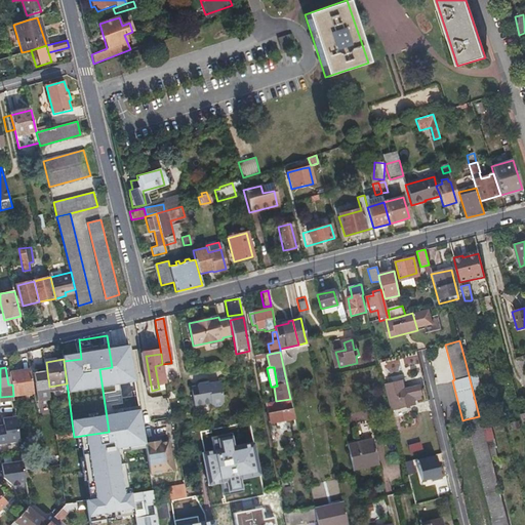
[(34,393),(31,369),(10,372),(12,385),(13,396),(34,393)]
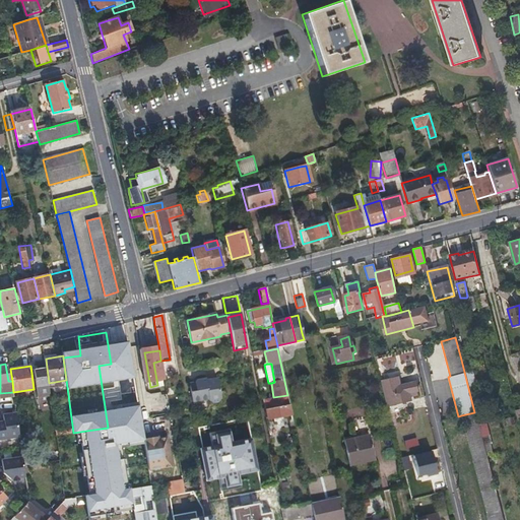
[(47,368),(35,369),(37,386),(39,395),(51,393),(49,383),(47,368)]
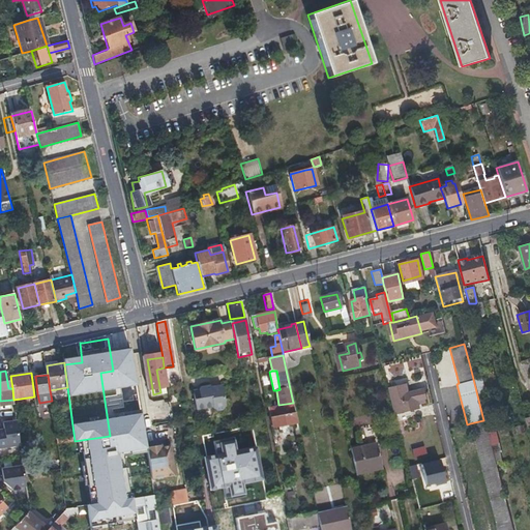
[(199,389),(199,391),(199,393),(194,394),(197,410),(213,407),(213,410),(217,411),(223,410),(226,408),(222,387),(210,389),(209,387),(199,389)]
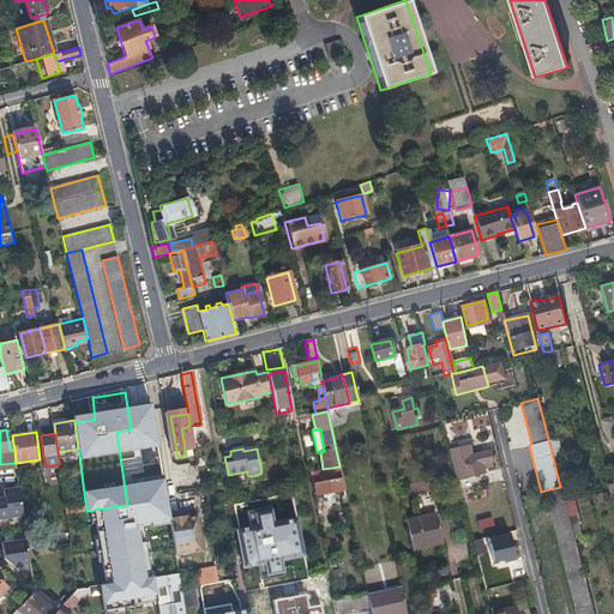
[(474,456),(473,451),(452,456),(457,476),(487,470),(485,462),(494,458),(492,452),(474,456)]
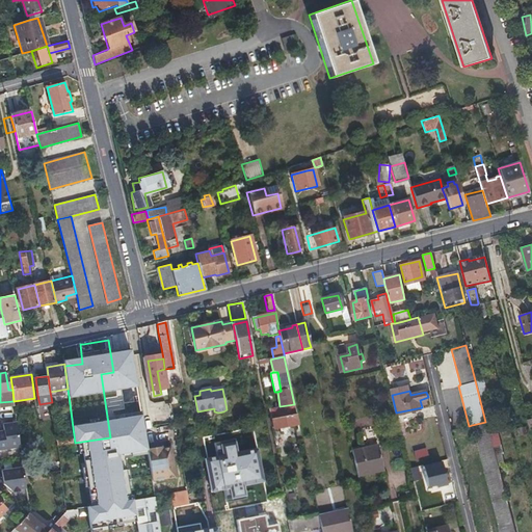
[(298,426),(294,404),(280,406),(270,408),(274,430),(281,429),(282,432),(287,431),(287,428),(298,426)]
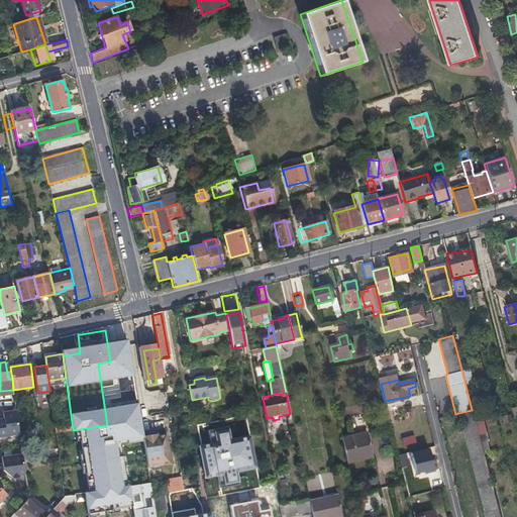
[(478,487),(486,516),(500,516),(497,503),(474,418),(472,410),(458,413),(478,487)]
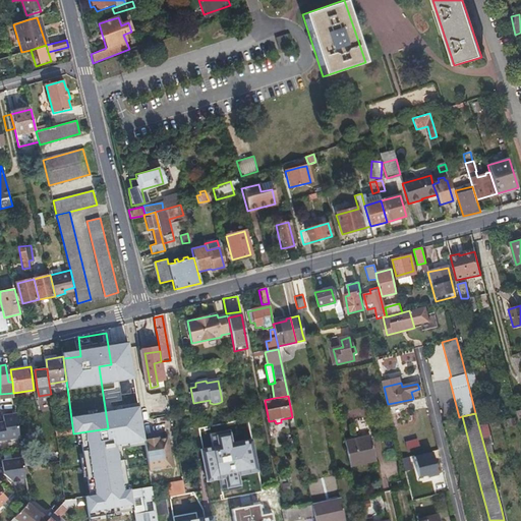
[(0,441),(19,439),(16,415),(3,417),(4,423),(0,423),(0,441)]
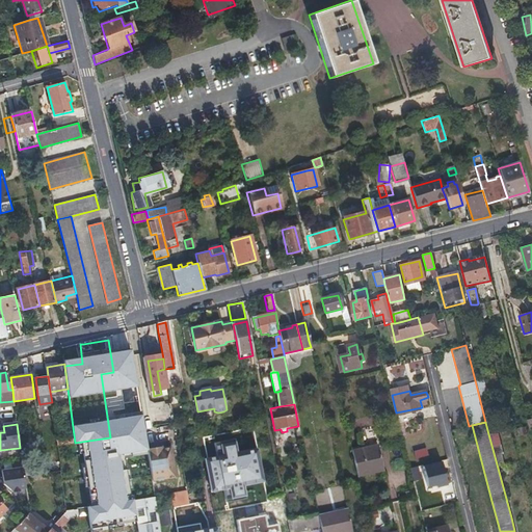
[(159,447),(145,449),(151,481),(174,477),(169,448),(159,449),(159,447)]
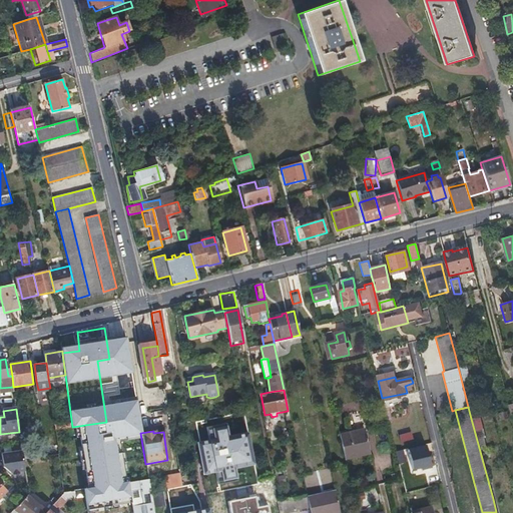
[(401,442),(413,440),(412,432),(399,434),(401,442)]
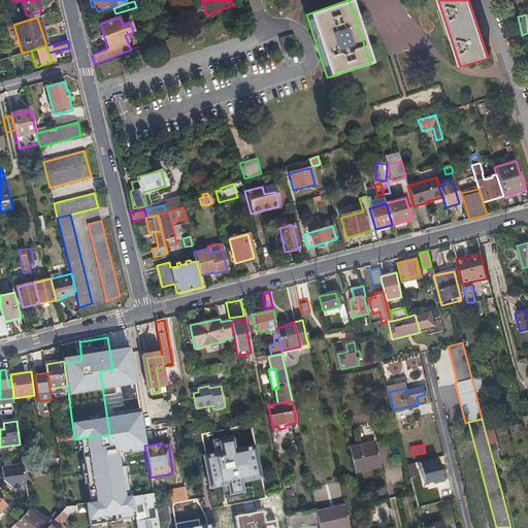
[(373,471),(368,449),(366,449),(366,447),(349,450),(355,475),(373,471)]
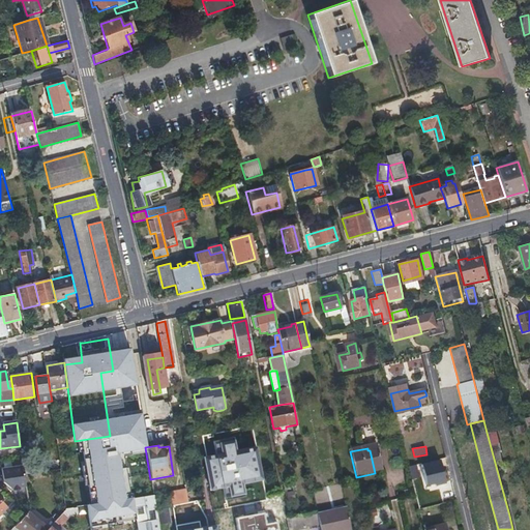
[(377,448),(370,450),(375,473),(382,471),(377,448)]
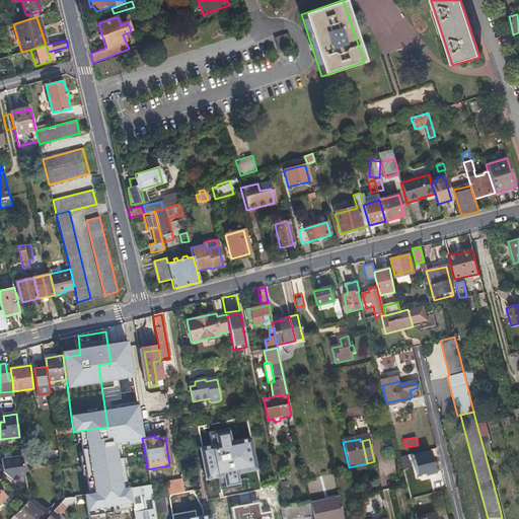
[(23,457),(31,456),(29,443),(21,444),(23,457)]
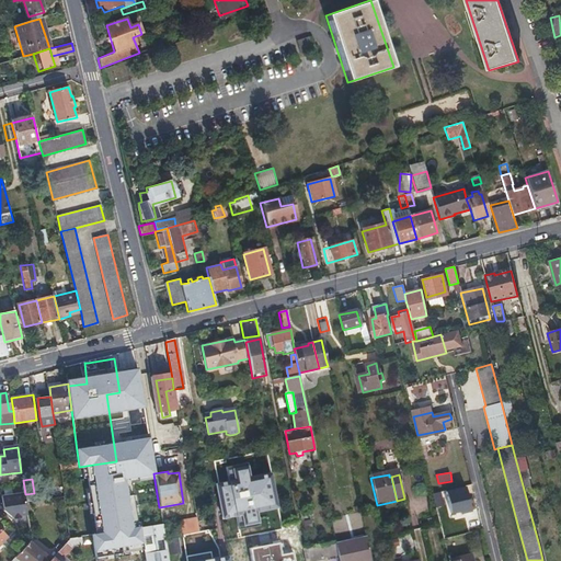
[(473,518),(466,487),(446,492),(449,504),(458,502),(461,513),(456,514),(458,523),(473,518)]
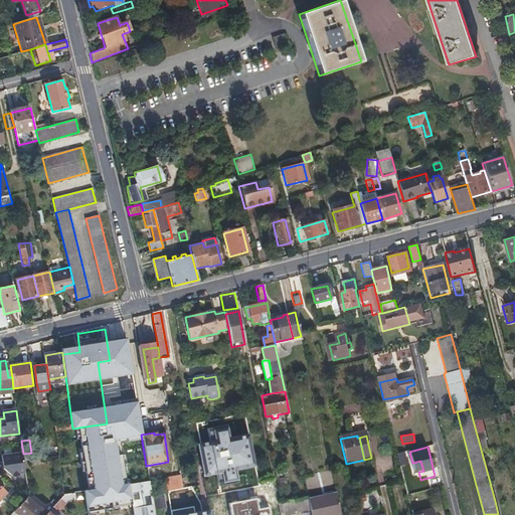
[(92,469),(89,448),(70,451),(73,471),(92,469)]
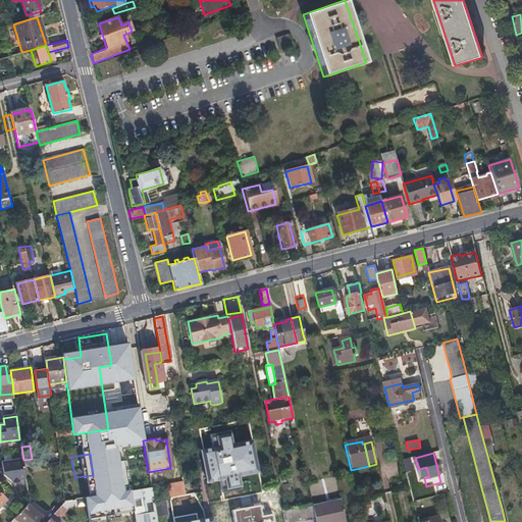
[(19,481),(25,481),(23,467),(22,460),(1,463),(3,476),(10,482),(12,482),(13,484),(19,484),(19,481)]
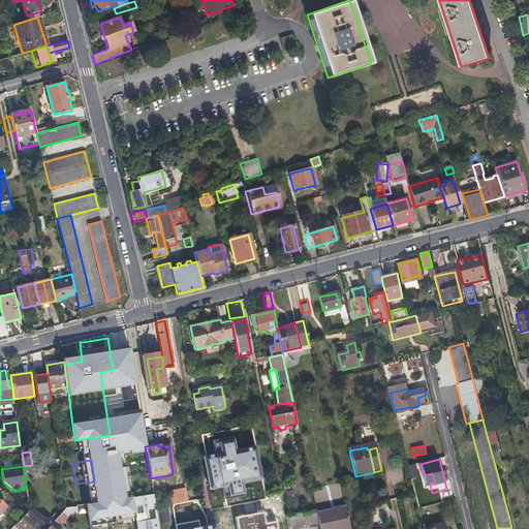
[(27,472),(24,473),(26,488),(28,509),(33,509),(27,472)]
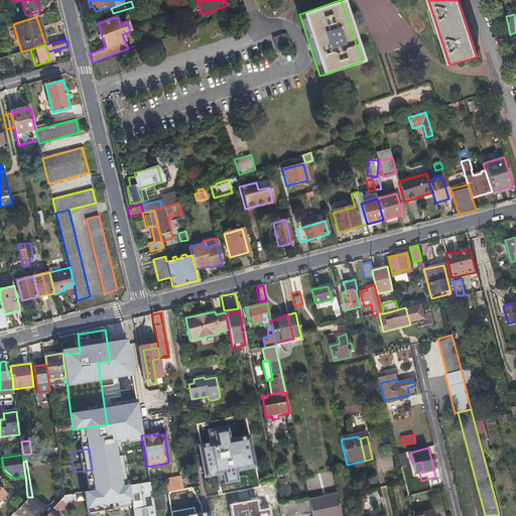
[(167,493),(183,489),(180,475),(164,479),(167,493)]
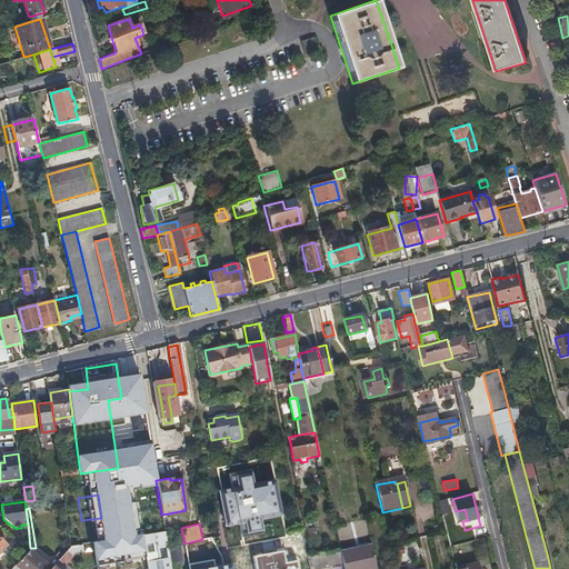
[(285,527),(287,536),(293,535),(292,526),(285,527)]
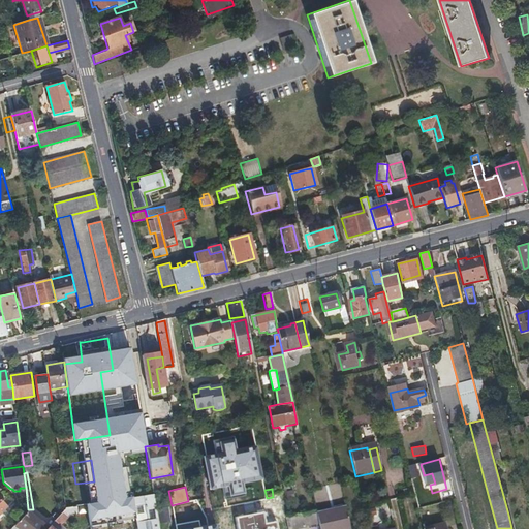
[(81,495),(64,497),(65,505),(82,504),(81,495)]
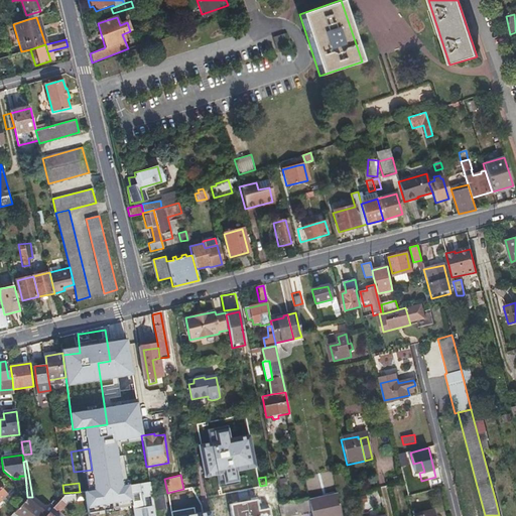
[(0,502),(9,494),(0,484),(0,502)]
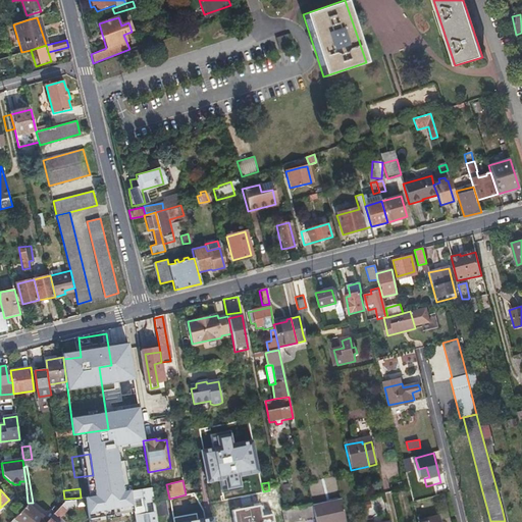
[(155,521),(151,493),(151,489),(131,492),(135,521),(155,521)]
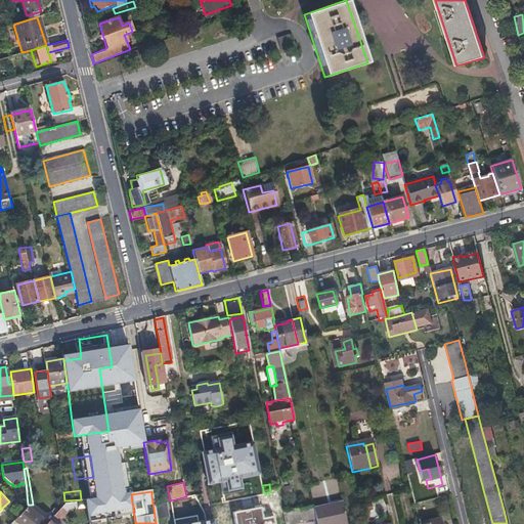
[(234,515),(244,514),(267,509),(266,504),(264,496),(232,503),(234,515)]
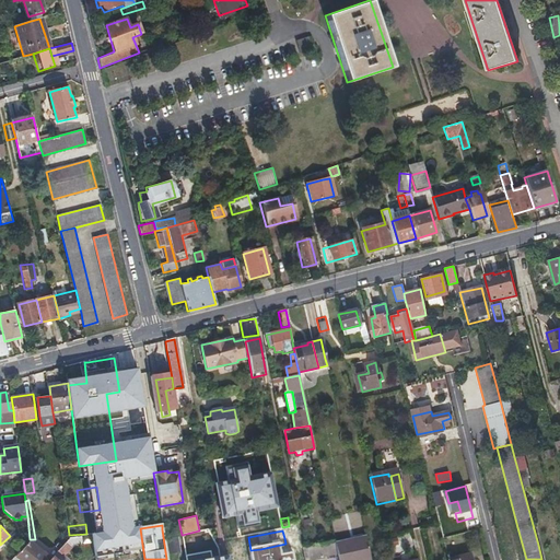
[(214,544),(212,533),(201,534),(202,546),(214,544)]
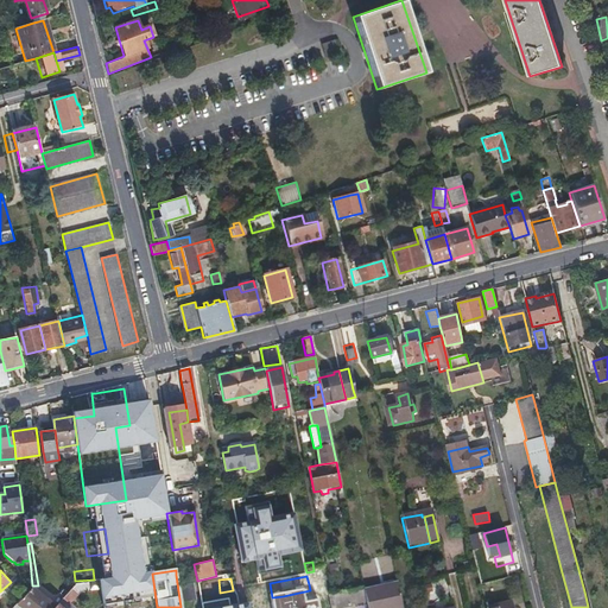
[(88,589),(88,582),(75,583),(62,597),(67,602),(76,591),(88,589)]
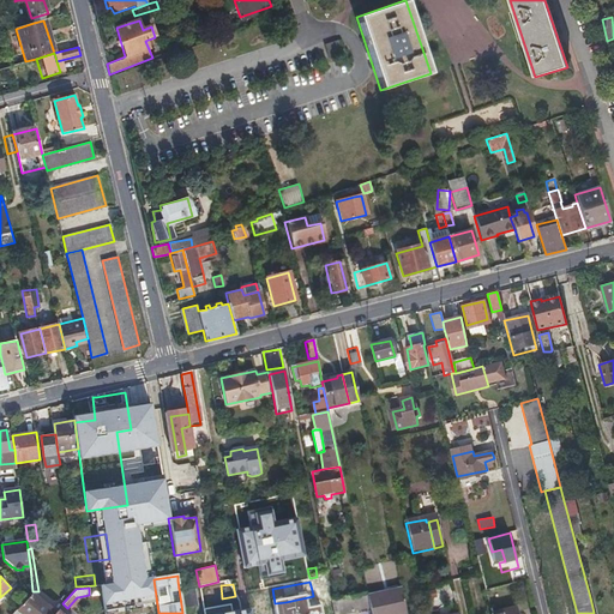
[(405,613),(399,588),(381,593),(367,595),(369,608),(371,613),(405,613)]
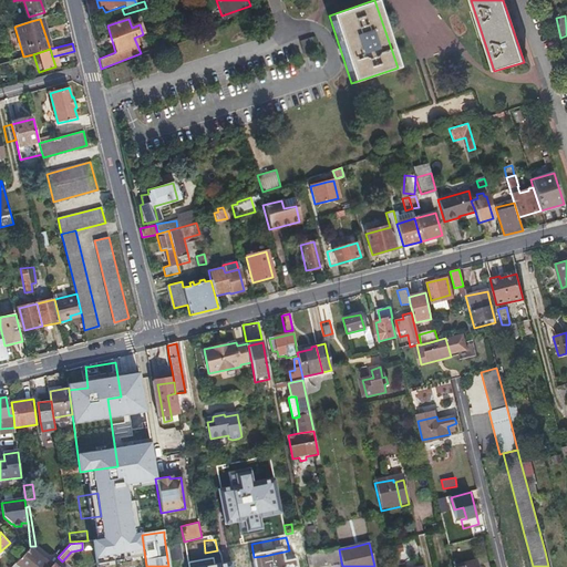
[(186,549),(187,563),(205,560),(203,547),(186,549)]
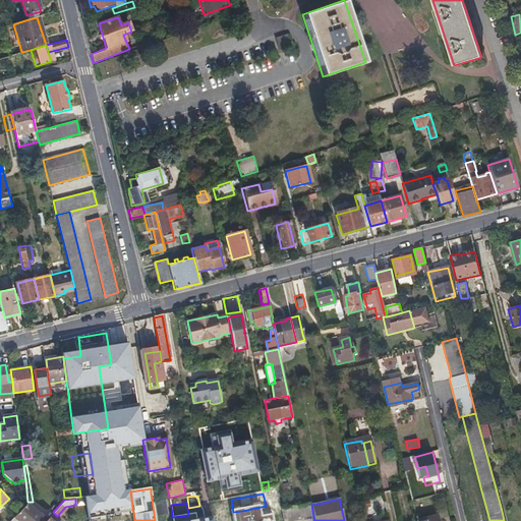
[(15,518),(17,520),(45,520),(47,519),(29,505),(26,504),(15,518)]
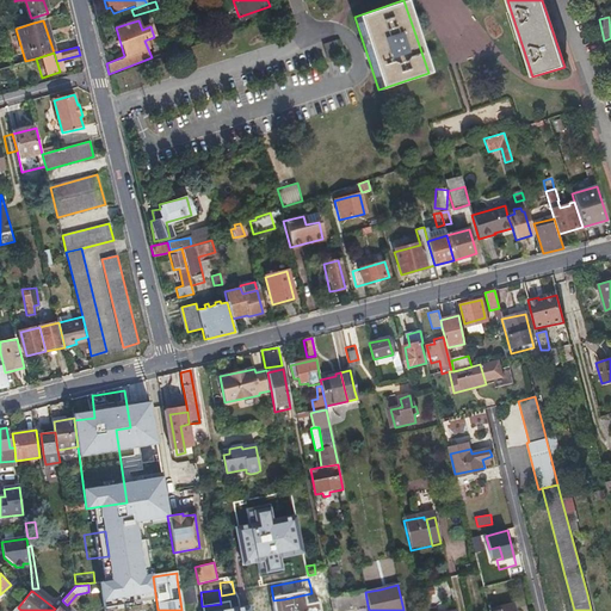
[(368,605),(365,592),(334,598),(337,610),(349,610),(349,609),(368,605)]
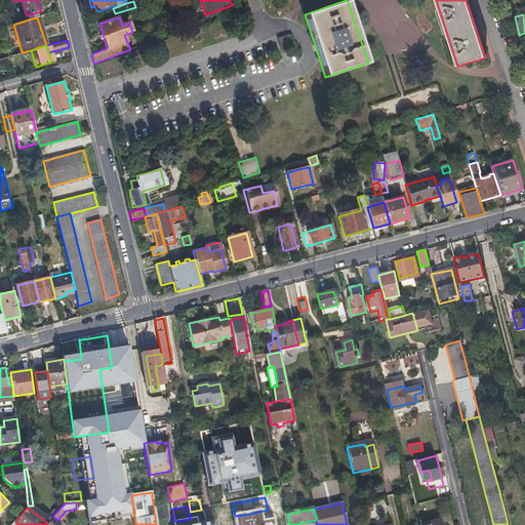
[(246,524),(270,524),(268,510),(244,515),(246,524)]
